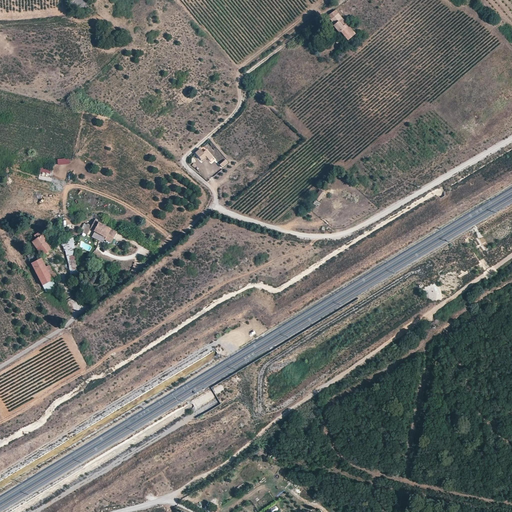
[(356,33),(335,10),(332,12),(327,15),(335,24),(333,25),(339,32),(341,31),(348,40),(356,33)]
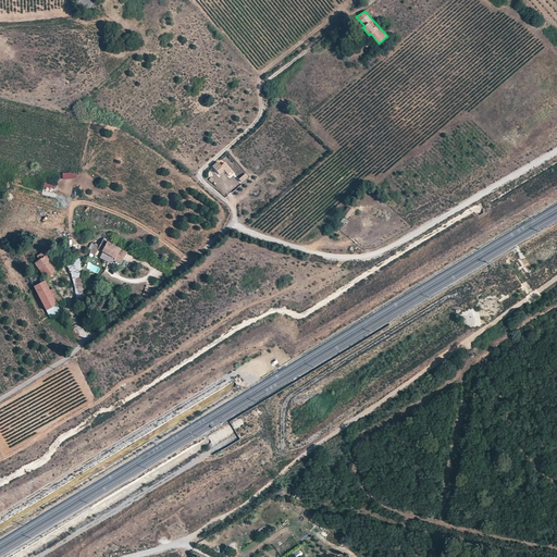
[(221,164),(218,161),(213,165),(219,173),(224,169),(229,174),(232,171),(224,162),(221,164)]
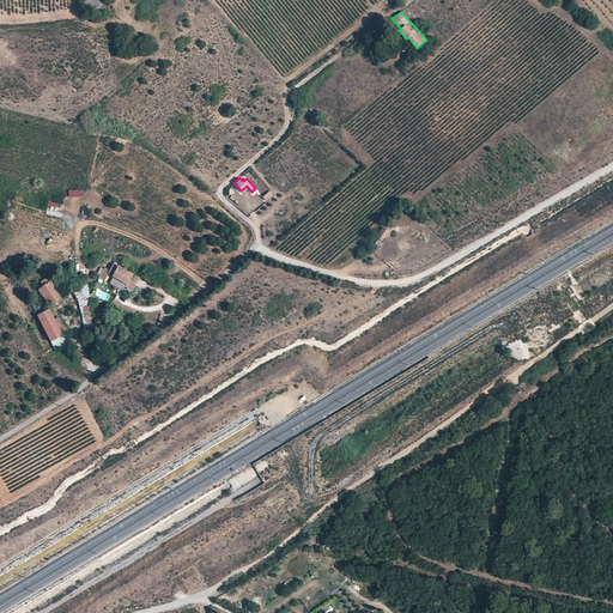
[(389,231),(383,226),(377,237),(378,238),(376,243),(381,247),(384,242),(382,241),(389,231)]
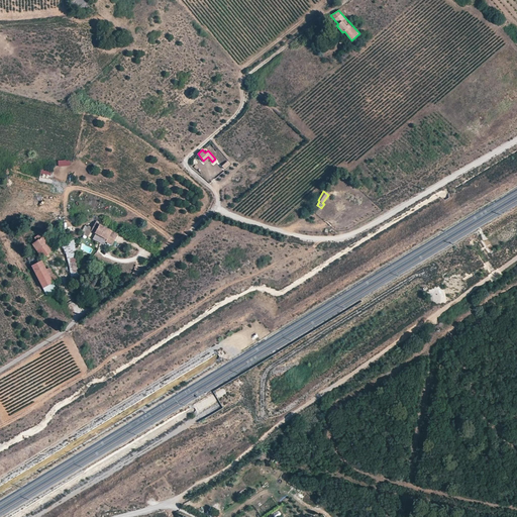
[(92,230),(113,243),(120,232),(98,219),(92,230)]
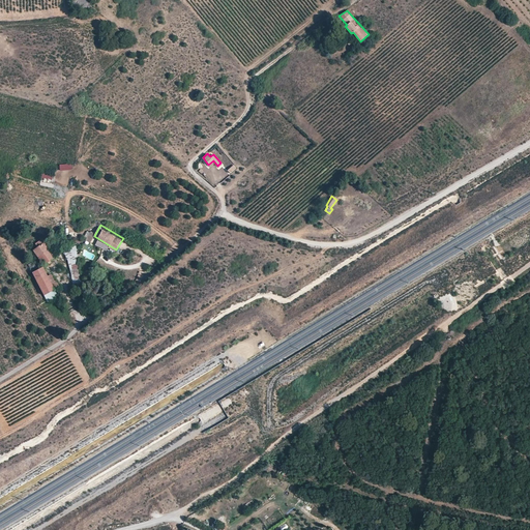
[(33,249),(43,265),(54,257),(46,245),(49,243),(45,237),(35,243),(37,246),(33,249)]
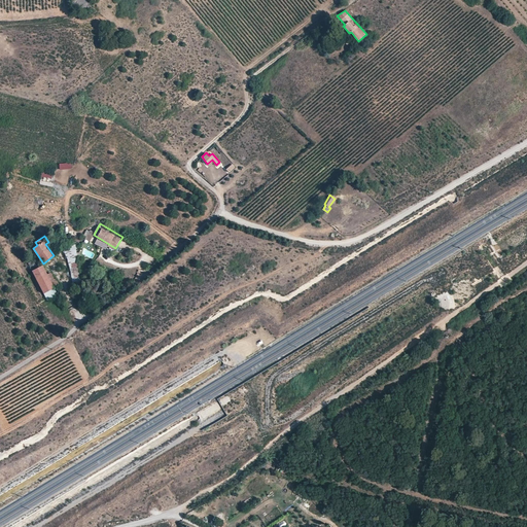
[(78,262),(75,249),(65,251),(69,264),(70,262),(73,279),(80,277),(77,262),(78,262)]
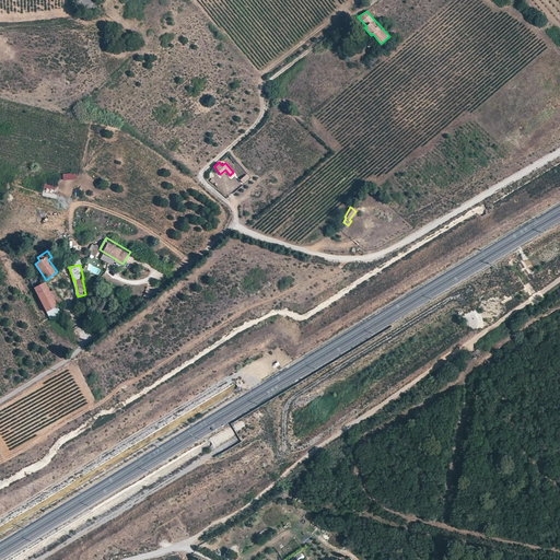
[(49,291),(45,281),(41,283),(36,275),(27,280),(32,288),(34,288),(46,311),(47,311),(51,308),(59,304),(63,302),(59,295),(57,295),(54,289),(49,291)]
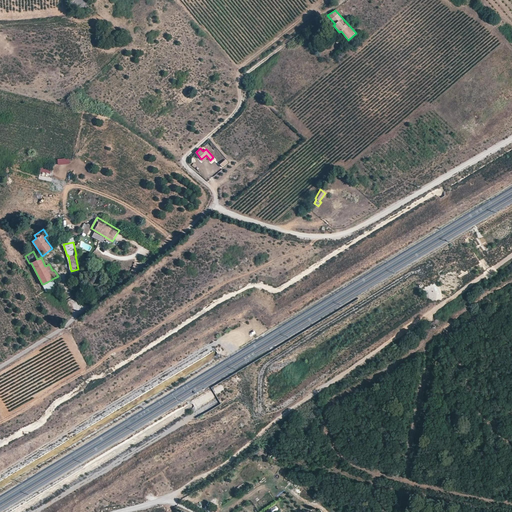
[(222,385),(214,389),(216,394),(224,390),(222,385)]
